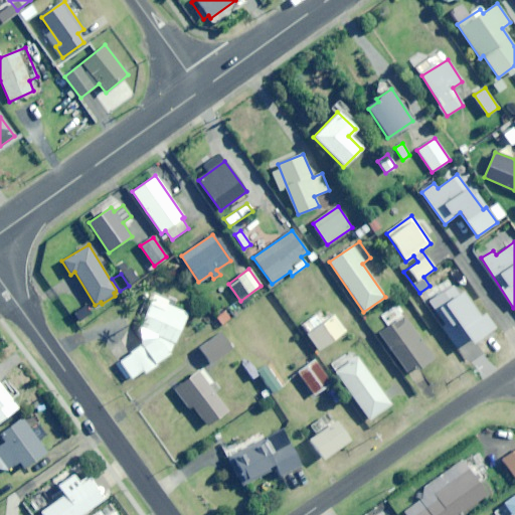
[(167,304),(169,298),(154,293),(137,321),(144,331),(127,344),(132,351),(120,361),(126,368),(121,372),(129,383),(142,372),(145,375),(171,354),(187,311),(167,304)]
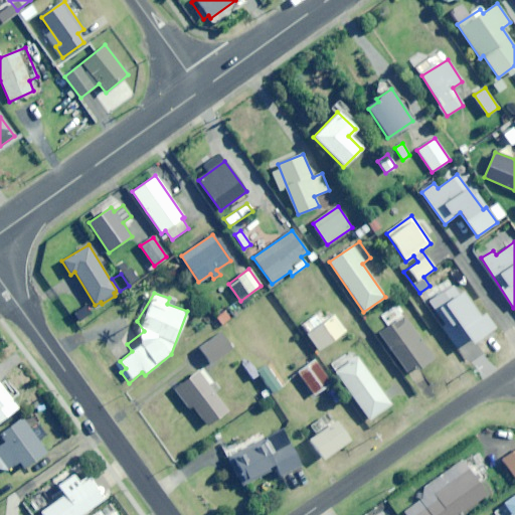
[(222,325),(230,318),(223,310),(215,317),(222,325)]
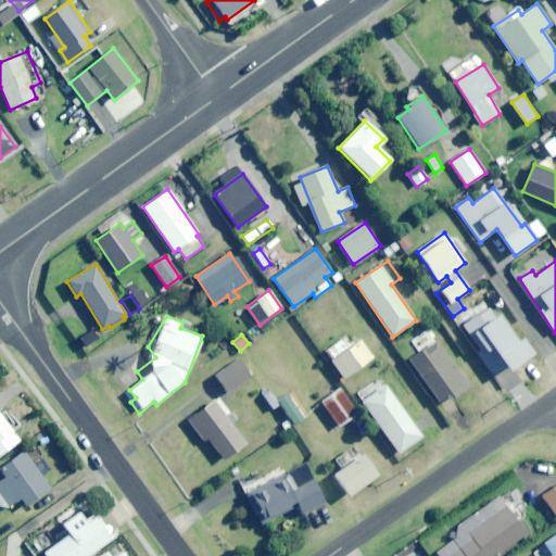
[(502,335),(487,345),(491,352),(488,355),(506,379),(525,364),(502,335)]
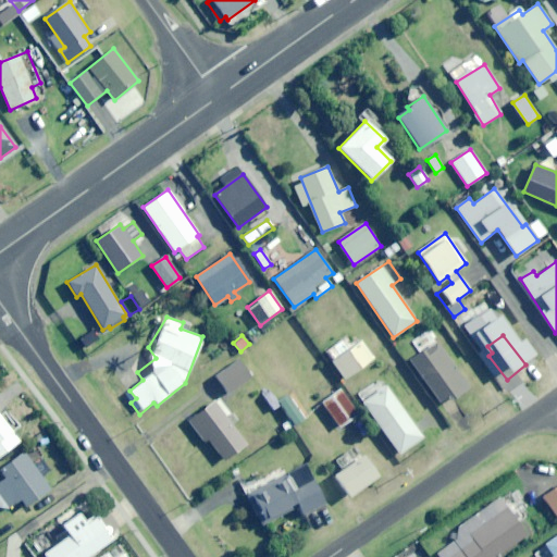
[(344,380),(373,358),(359,339),(347,348),(341,341),(333,346),(339,355),(331,361),(344,380)]
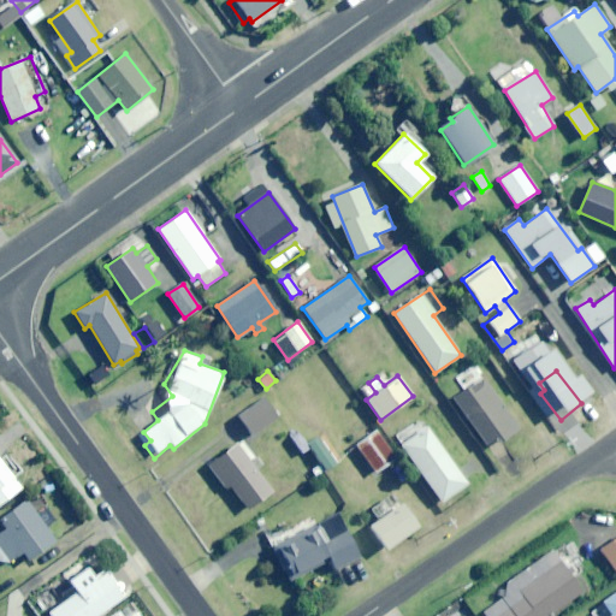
[(498,443),(519,428),(483,378),(454,398),(486,443),(493,438),(498,443)]
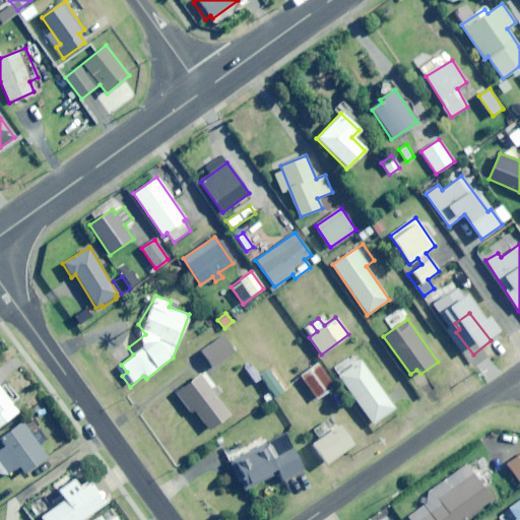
[(214,368),(236,352),(223,336),(203,351),(214,368)]
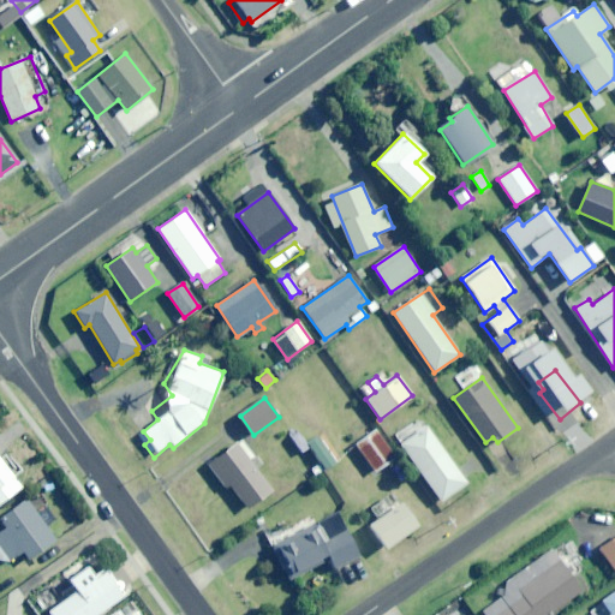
[(440,502),(466,483),(423,422),(396,441),(440,502)]
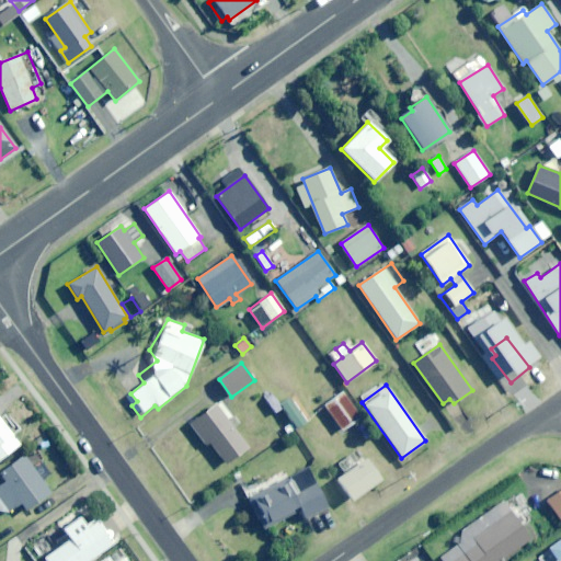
[(342,431),(361,419),(342,391),(323,404),(342,431)]
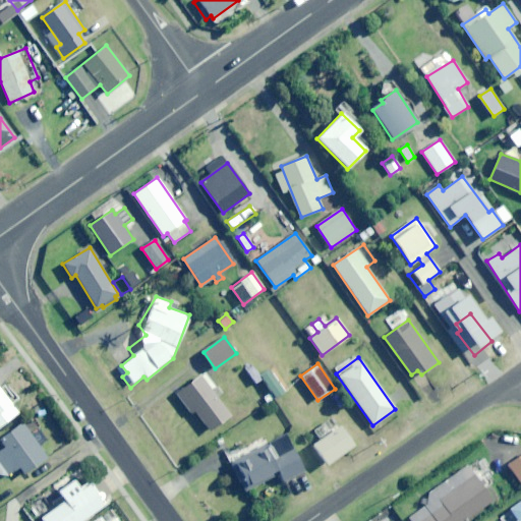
[(216,395),(221,391),(207,371),(177,393),(191,413),(194,411),(209,431),(231,415),(216,395)]
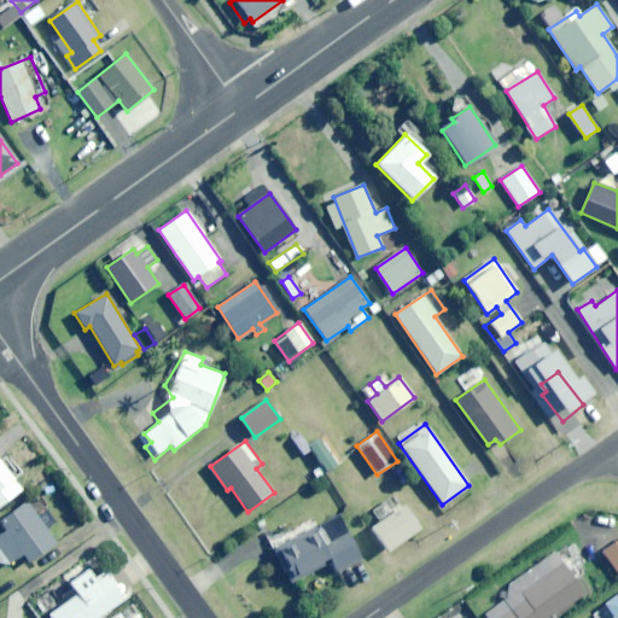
[(319,478),(337,465),(320,441),(309,448),(321,466),(314,471),(319,478)]
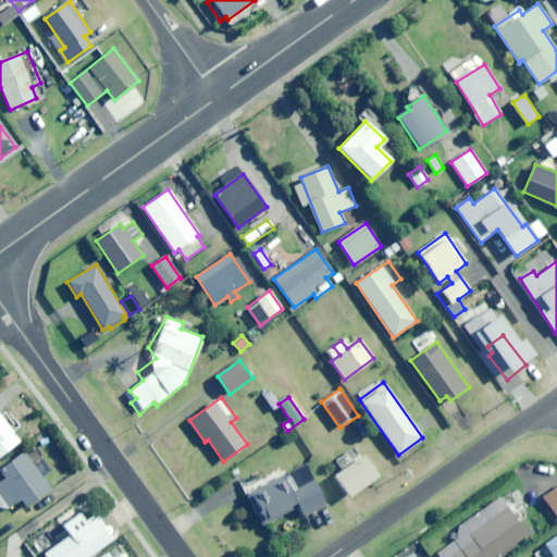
[(0,455),(19,442),(0,417),(0,455)]
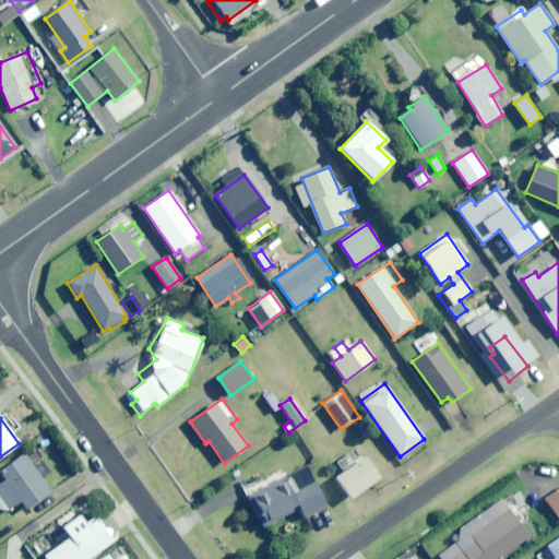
[(40,460),(33,465),(24,452),(0,468),(0,472),(4,478),(0,480),(0,508),(10,509),(21,501),(26,508),(50,490),(42,478),(50,473),(40,460)]
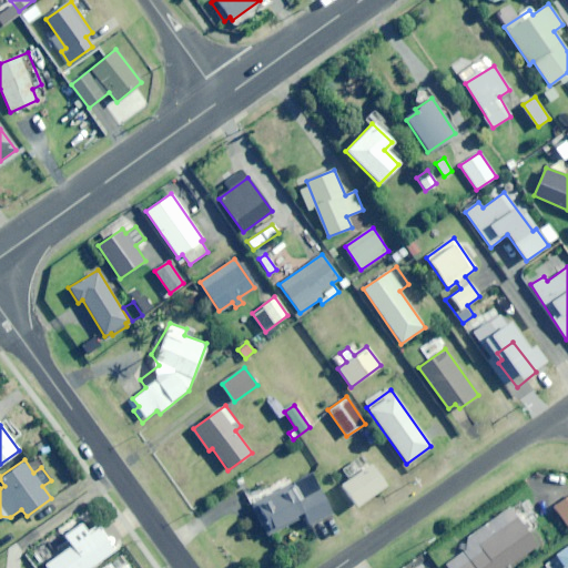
[(385,486),(371,465),(363,470),(358,464),(344,474),(348,480),(341,485),(356,506),(385,486)]
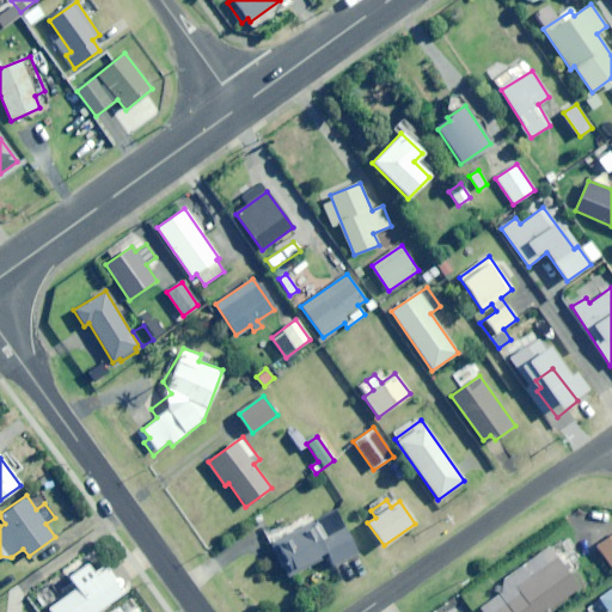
[(334,506),(313,515),(316,520),(273,542),(287,571),(325,552),(332,565),(357,554),(334,506)]
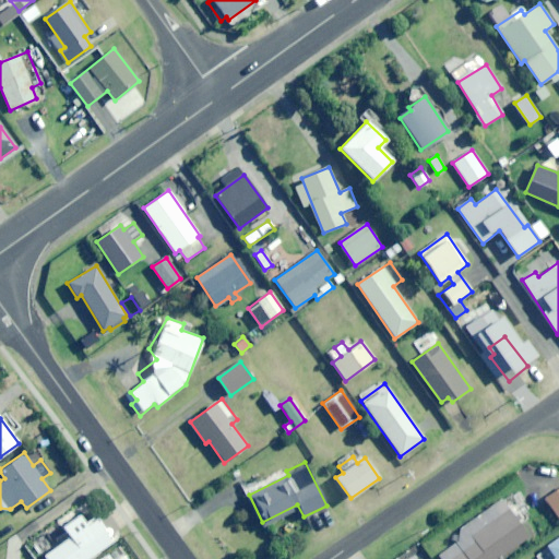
[(558,519),(558,487),(544,498),(558,519)]
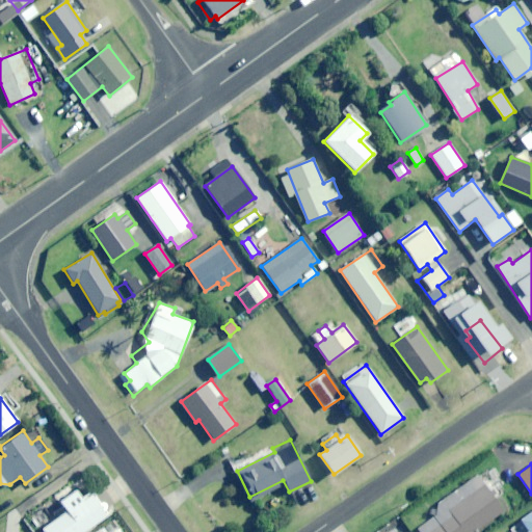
[(472,531),(502,511),(483,484),(447,510),(451,516),(429,531),(472,531)]
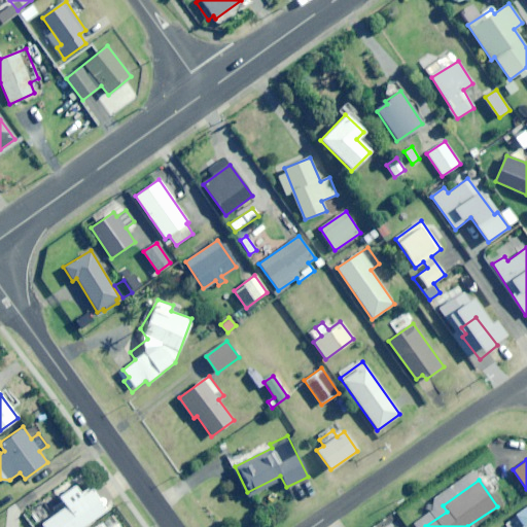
[(44,526),(82,526),(98,516),(77,487),(62,498),(66,504),(41,523),(44,526)]
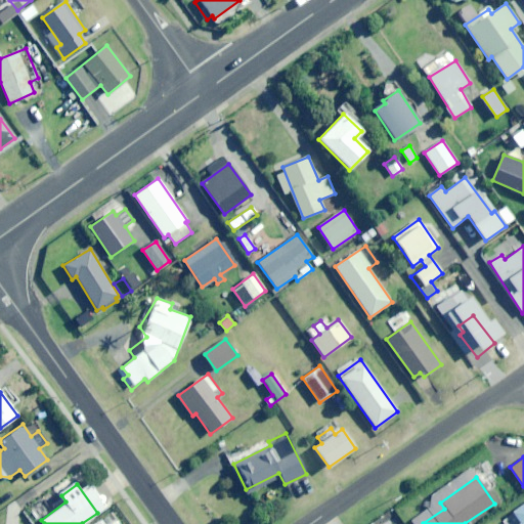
[(523,523),(523,504),(512,513),(520,523),(518,523),(523,523)]
